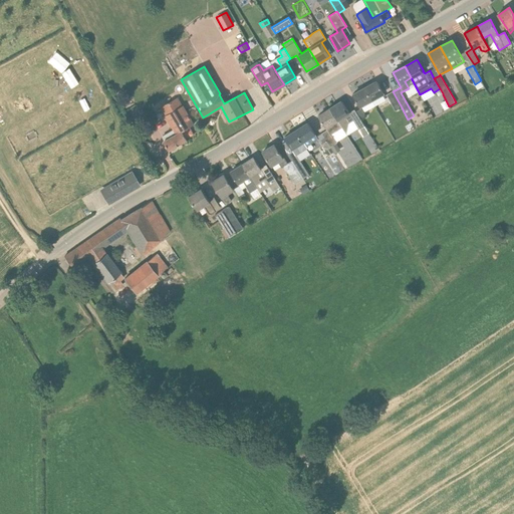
[(364,88),(371,100),(383,93),(377,81),(364,88)]
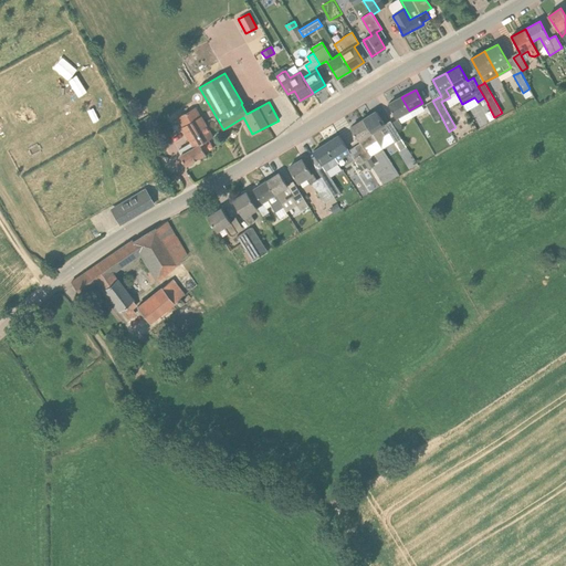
[(397,117),(409,111),(401,97),(388,104),(397,117)]
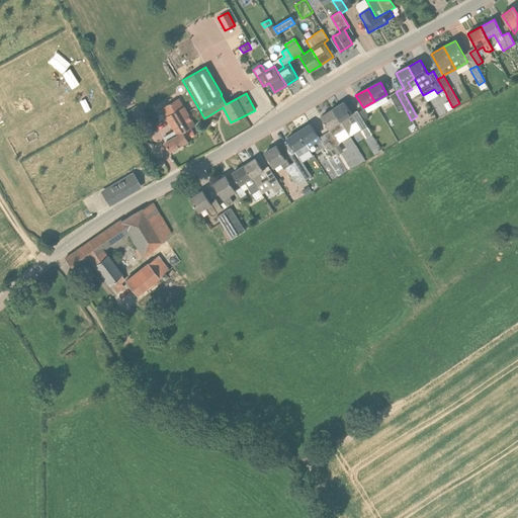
[(398,112),(405,108),(396,92),(390,95),(398,112)]
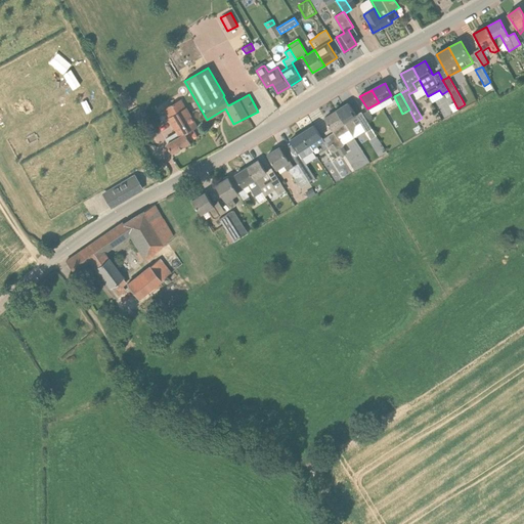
[(165,139),(168,143),(166,144),(172,154),(190,142),(189,140),(197,136),(192,130),(198,127),(186,107),(184,108),(180,100),(165,108),(170,118),(169,118),(177,132),(165,139)]
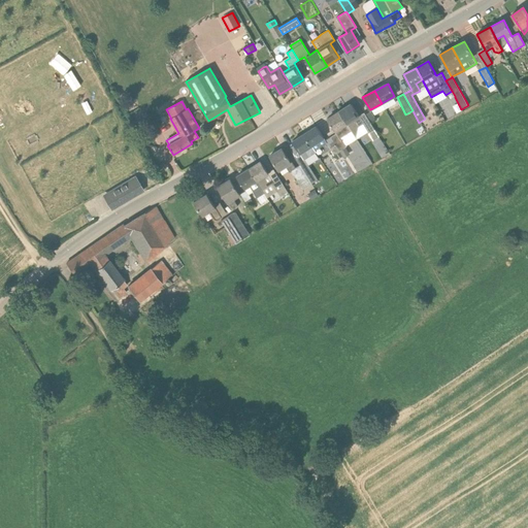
[(374,130),(370,123),(365,114),(360,119),(351,104),(339,111),(352,131),(356,138),(358,127),(363,124),(369,133),(374,130)]
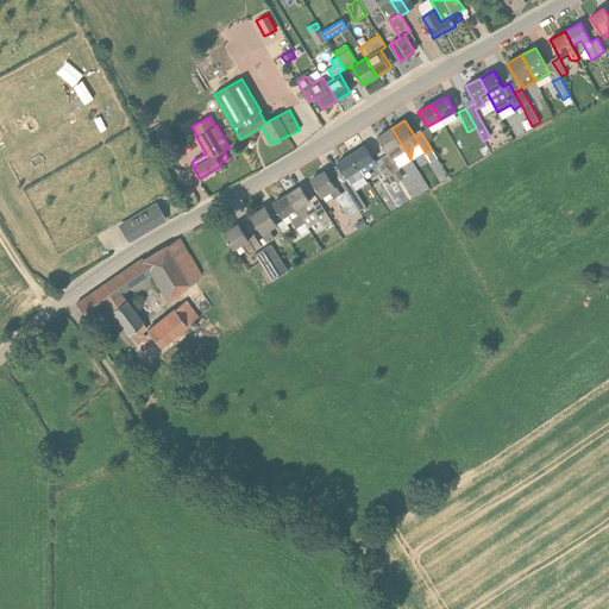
[(391,129),(377,138),(388,154),(381,158),(395,181),(396,182),(403,177),(399,170),(400,169),(394,158),(406,151),(391,129)]
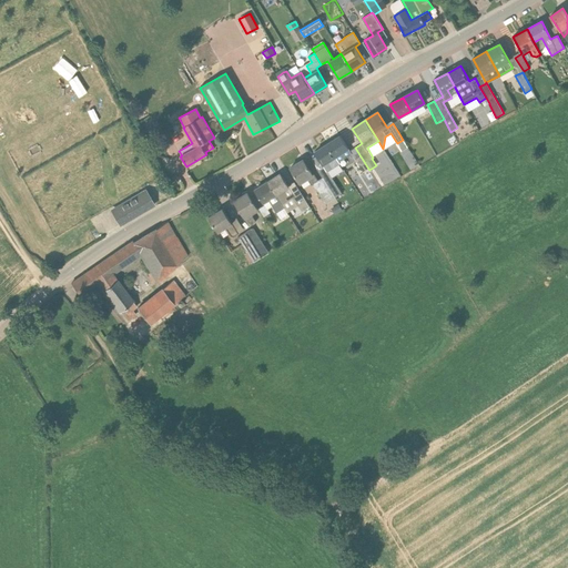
[(393,123),(398,132),(404,129),(398,120),(393,123)]
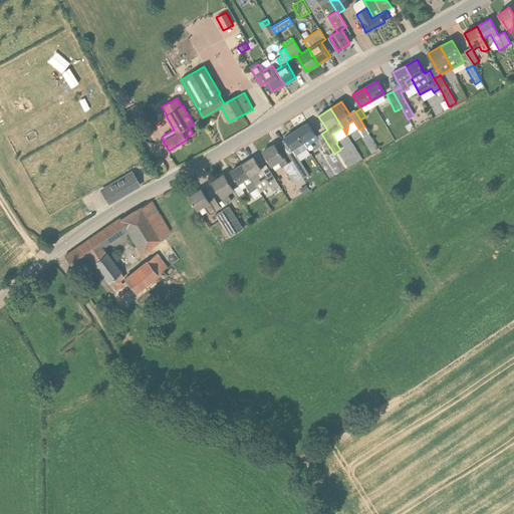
[(316,137),(315,135),(308,122),(296,131),(307,147),(316,141),(318,146),(320,144),(325,152),(328,156),(333,153),(321,134),(316,137)]
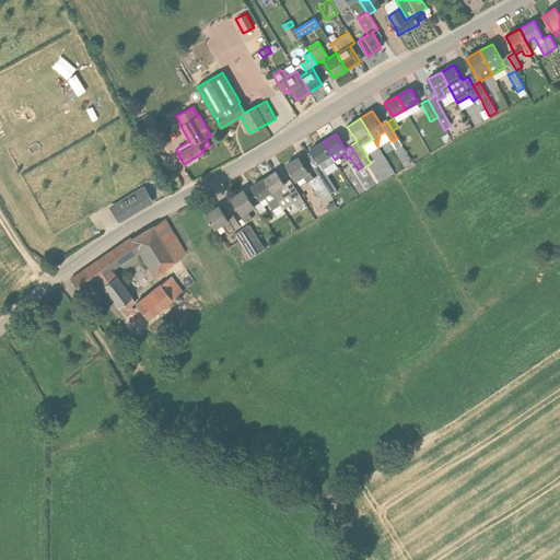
[(318,163),(312,166),(317,175),(324,184),(330,195),(336,190),(329,181),(325,173),(323,170),(324,168),(335,161),(334,160),(335,160),(323,142),(310,150),(318,163)]
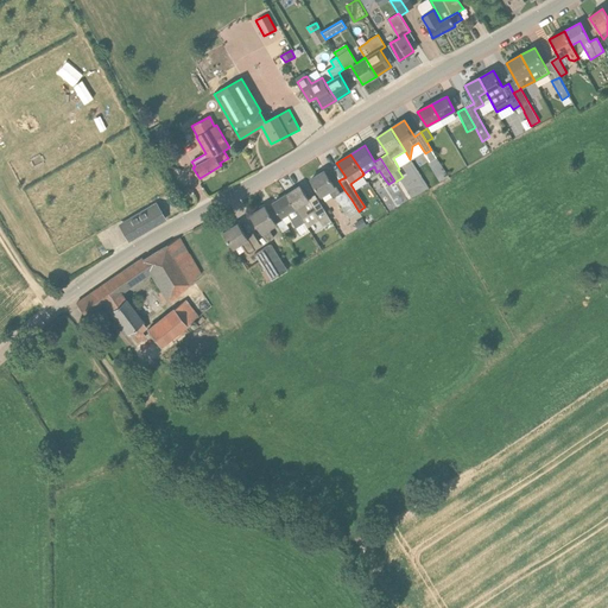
[(324,171),(310,179),(321,196),(328,191),(333,198),(336,197),(349,217),(359,211),(352,200),(344,190),(341,194),(335,187),(334,187),(324,171)]
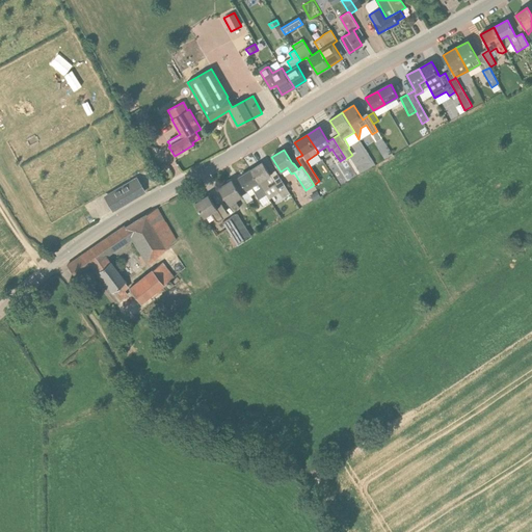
[(263,162),(250,170),(266,194),(269,200),(278,193),(284,202),(292,197),(277,174),(272,177),(263,162)]
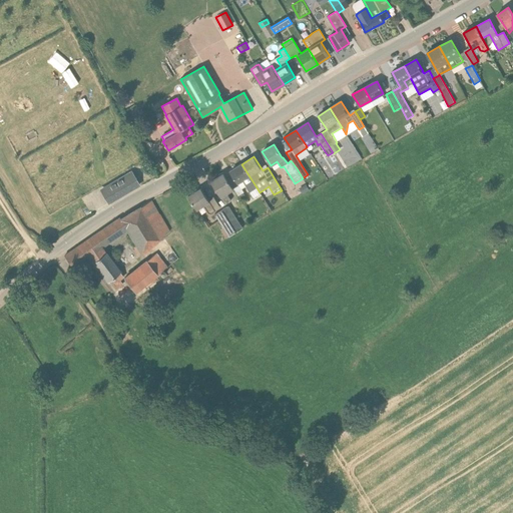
[(237,183),(242,180),(245,186),(249,192),(257,187),(241,164),(229,171),(237,183)]
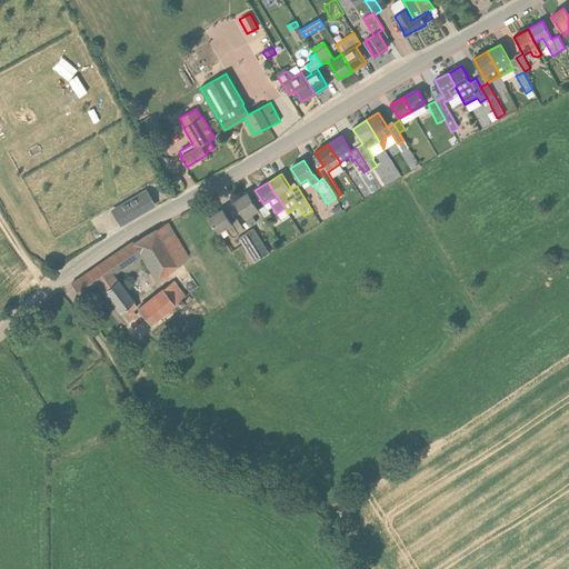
[(120,226),(155,206),(146,191),(111,212),(120,226)]
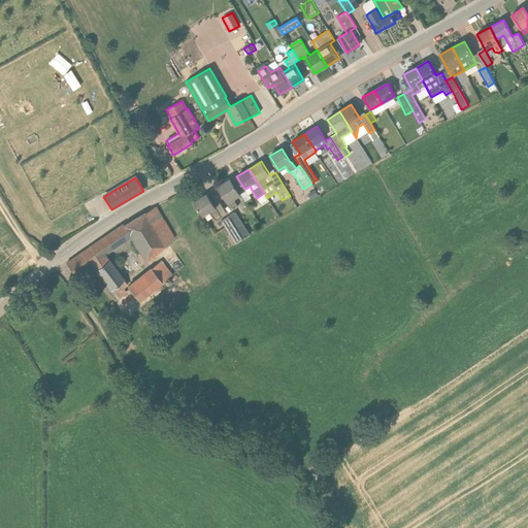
[(232,209),(238,206),(233,199),(240,194),(230,178),(218,187),(232,209)]
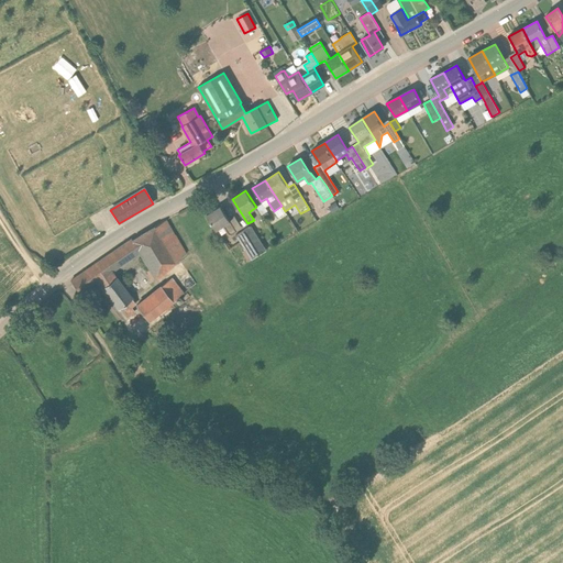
[(332,212),(340,208),(337,202),(335,202),(328,207),(332,212)]
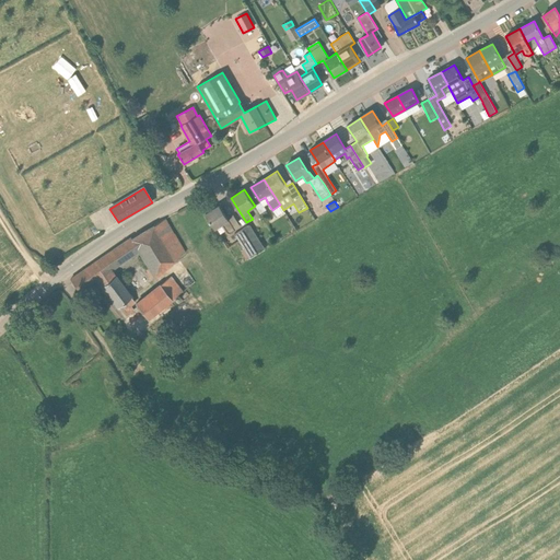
[(260,202),(255,206),(260,214),(265,221),(270,217),(266,210),(264,207),(260,202)]
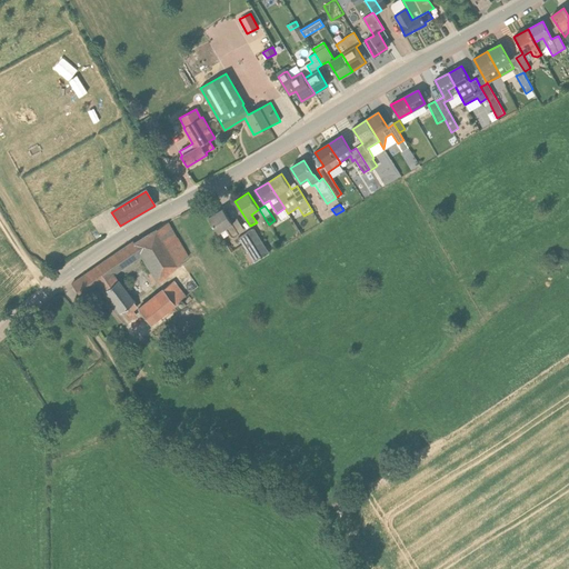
[(237,230),(223,209),(209,218),(218,232),(226,228),(230,235),(237,230)]
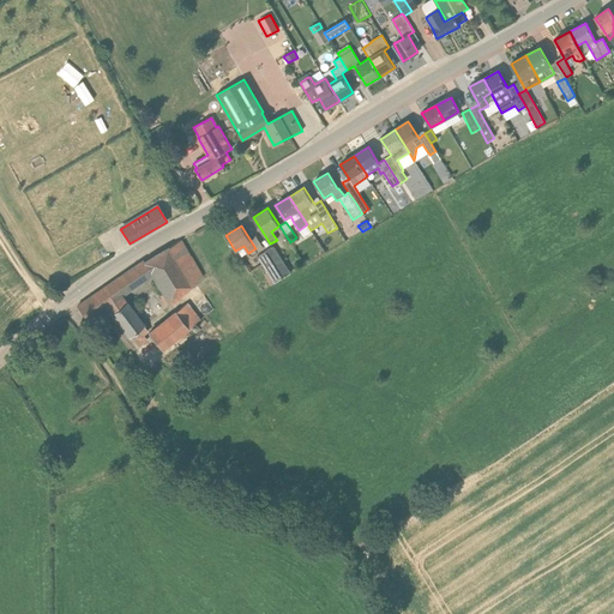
[(203,277),(181,240),(144,263),(144,262),(115,281),(125,294),(152,275),(163,294),(161,295),(167,306),(169,304),(170,305),(203,277)]
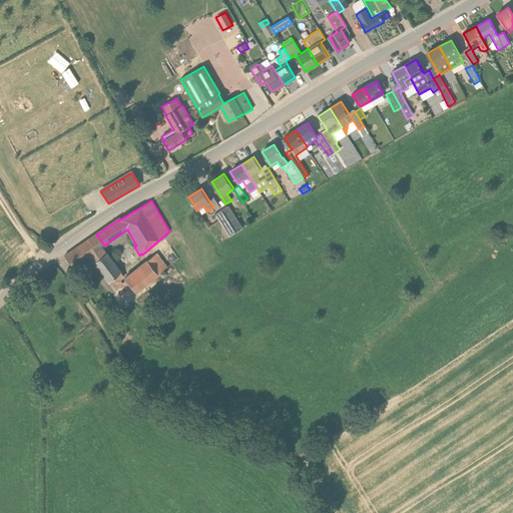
[(228,205),(221,209),(235,232),(236,233),(243,229),(236,218),(228,205)]
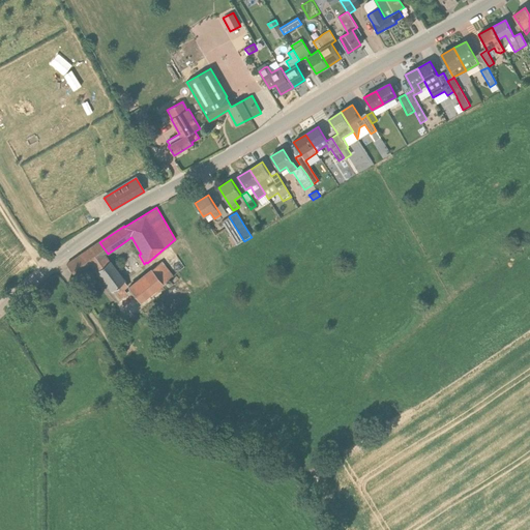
[(234,246),(243,240),(229,216),(222,221),(231,235),(228,236),(234,246)]
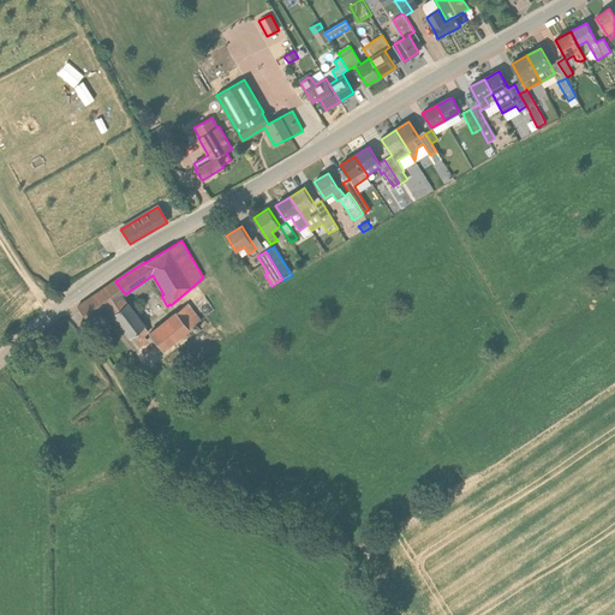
[(121,297),(125,294),(115,281),(77,308),(87,321),(105,308),(111,315),(113,314),(138,348),(147,341),(143,336),(148,332),(121,297)]
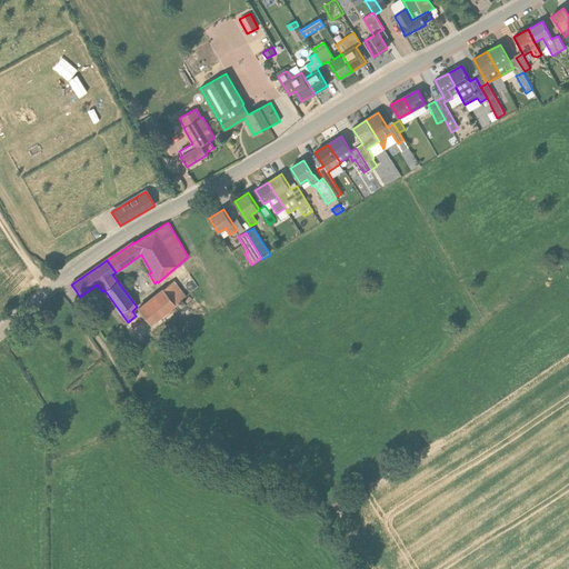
[(150,325),(185,297),(172,281),(138,309),(150,325)]
